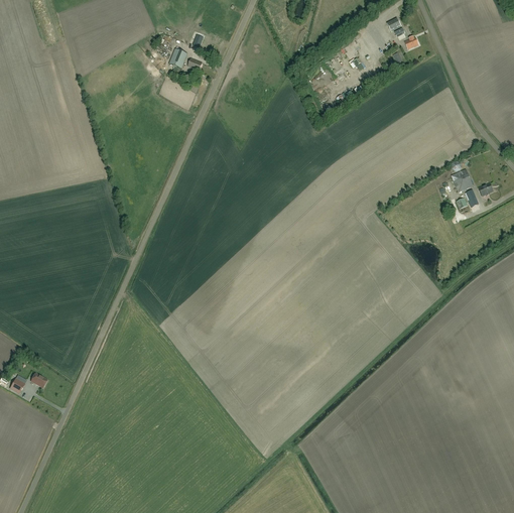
[(399,24),(395,16),(385,21),(389,30),(399,24)]
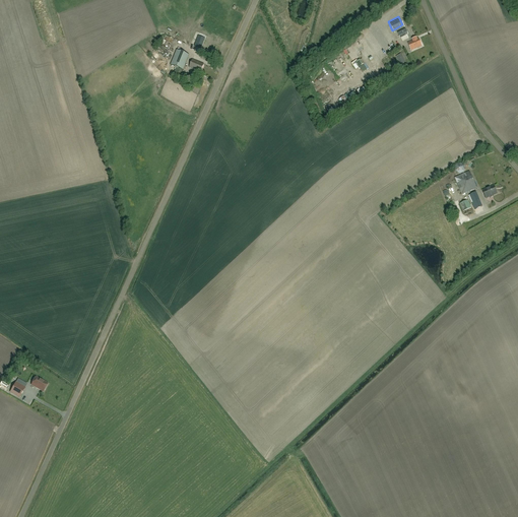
[(395,29),(398,36),(406,31),(403,25),(395,29)]
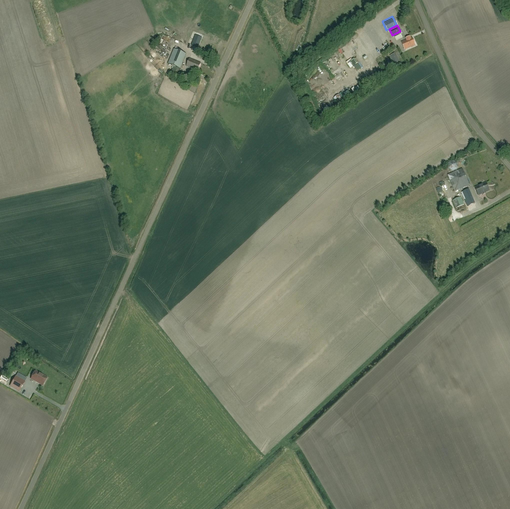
[(200,36),(194,34),(190,44),(196,47),(200,36)]
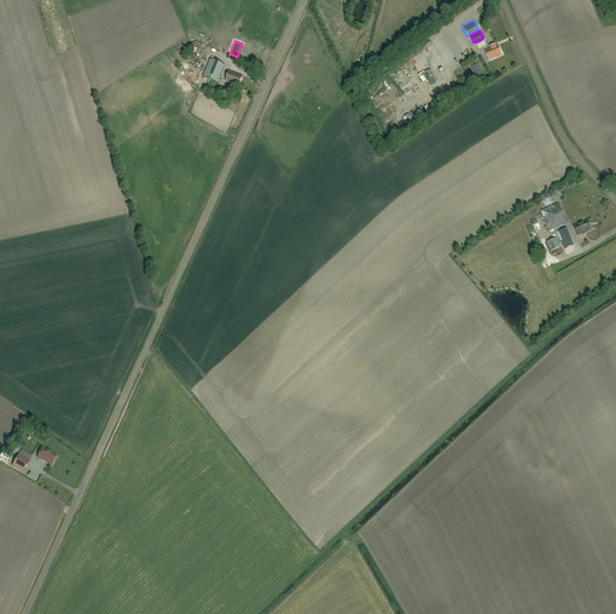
[(488,44),(488,45),(482,47),(487,57),(500,51),(495,41),(493,42),(492,41),(488,44)]
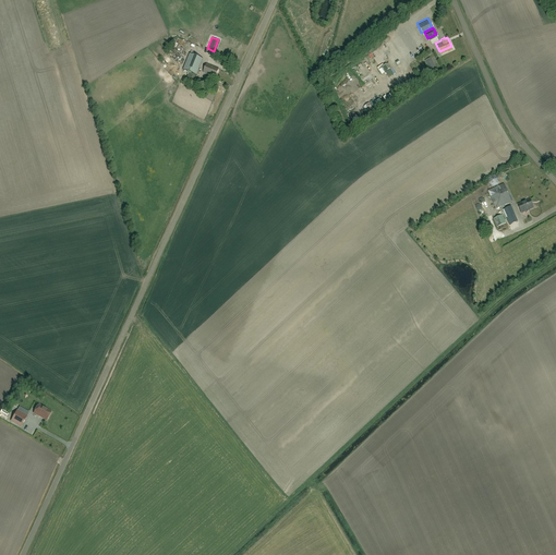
[(194,72),(201,56),(188,50),(181,67),(194,72)]
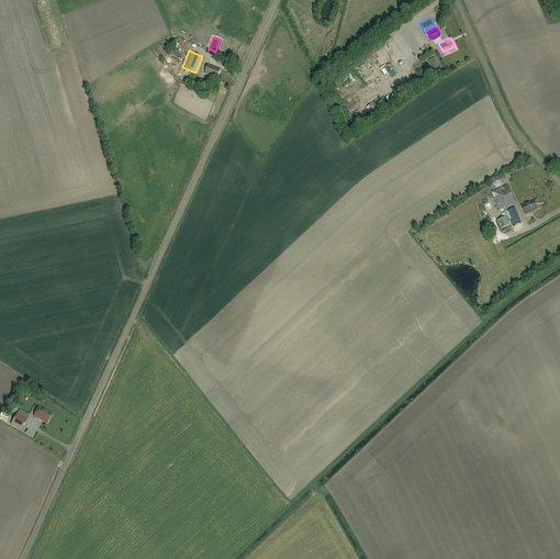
[(364,59),(373,64),(376,59),(366,55),(364,59)]
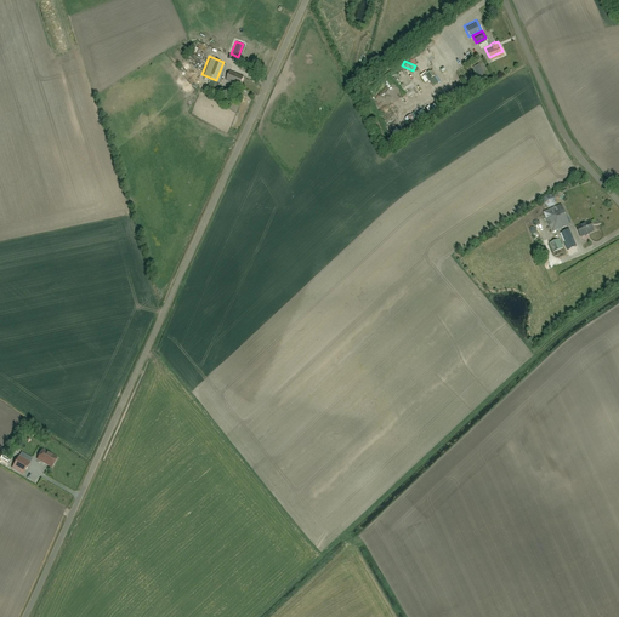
[(194,66),(187,62),(183,68),(189,72),(194,66)]
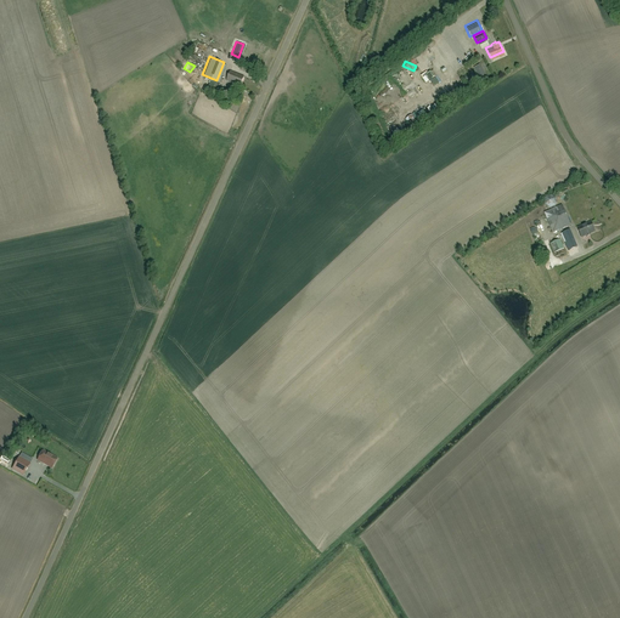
[(238,84),(242,74),(229,68),(225,78),(238,84)]
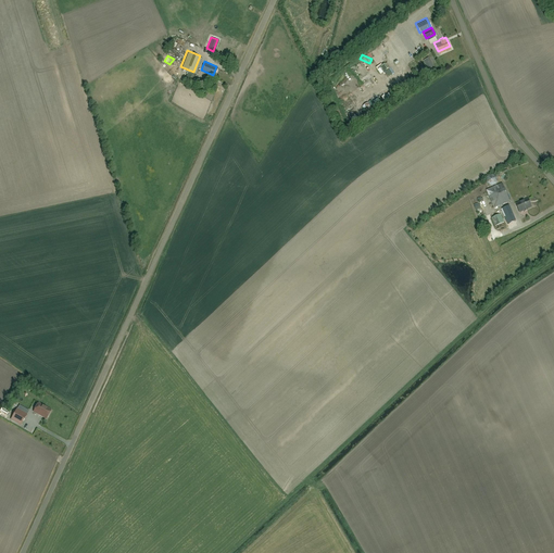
[(385,72),(390,80),(395,77),(390,68),(385,72)]
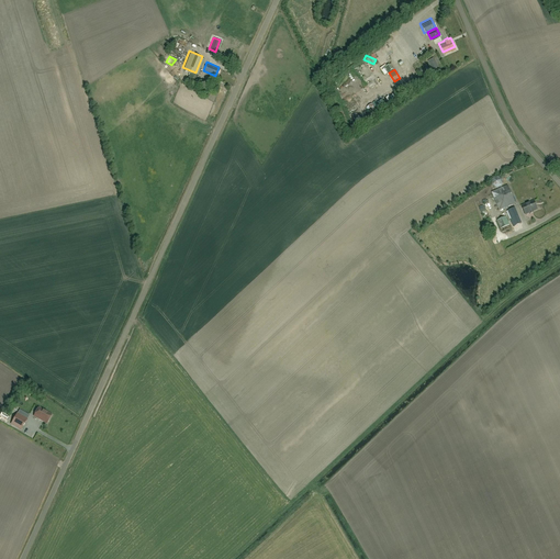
[(202,79),(191,76),(187,74),(185,80),(200,86),(202,79)]
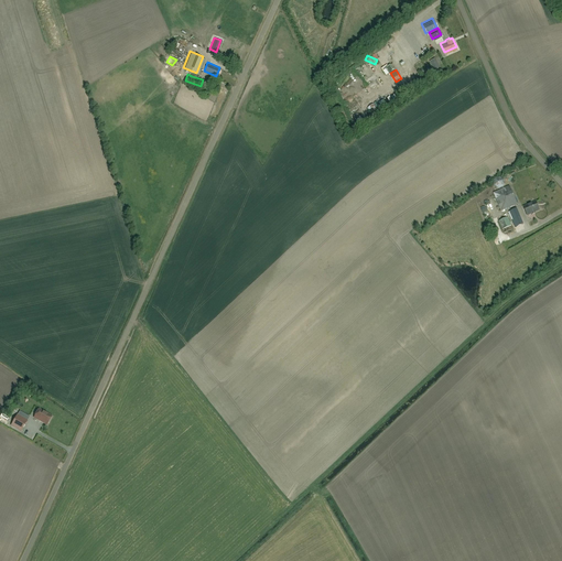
[(397,90),(390,94),(395,100),(400,96),(397,90)]
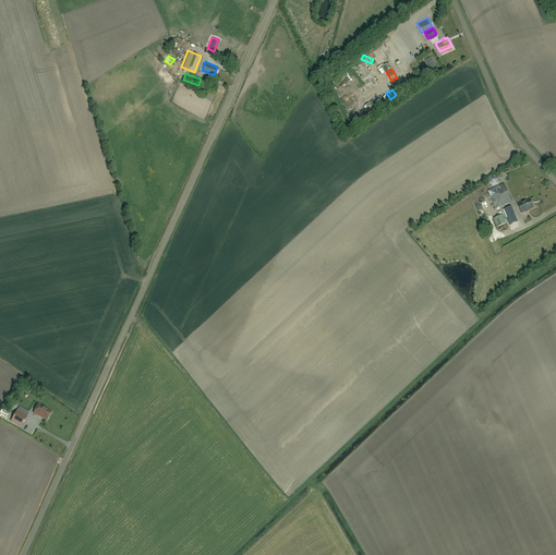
[(354,98),(343,104),(346,107),(355,101),(354,98)]
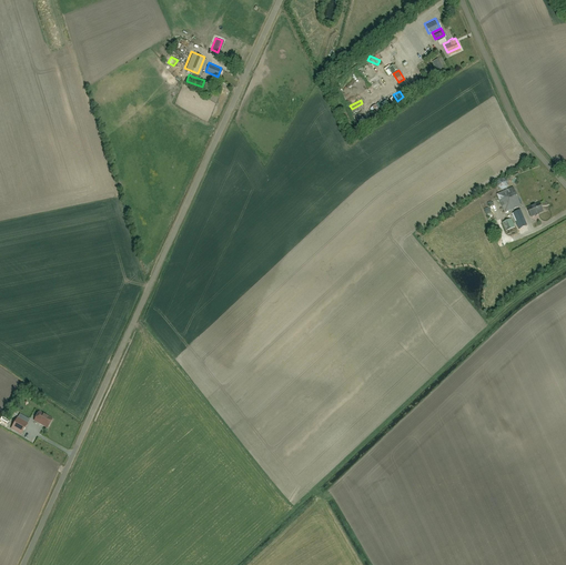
[(375,101),(369,106),(375,114),(382,110),(375,101)]
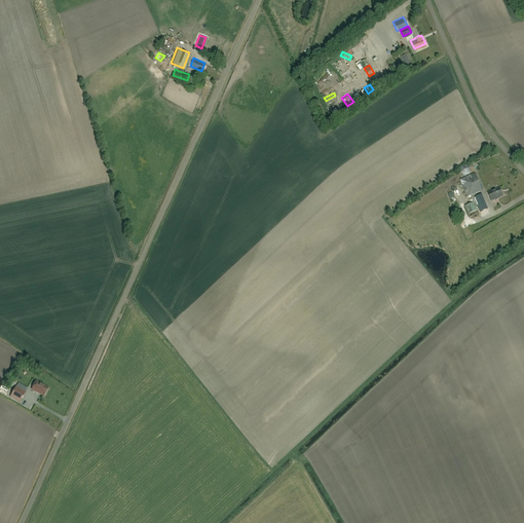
[(330,103),(334,101),(333,98),(326,102),(329,107),(331,106),(330,103)]
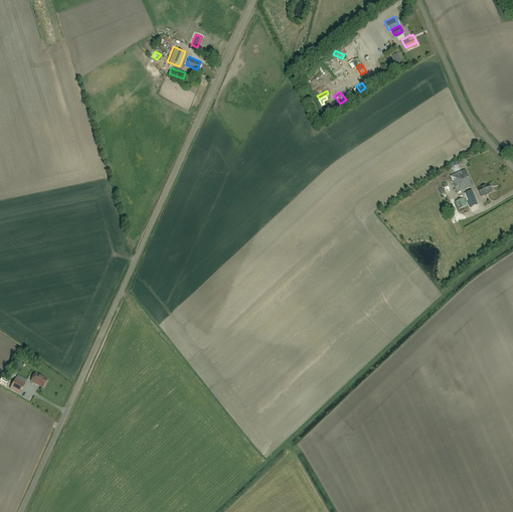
[(458,168),(459,162),(454,159),(449,161),(449,166),(453,170),(458,168)]
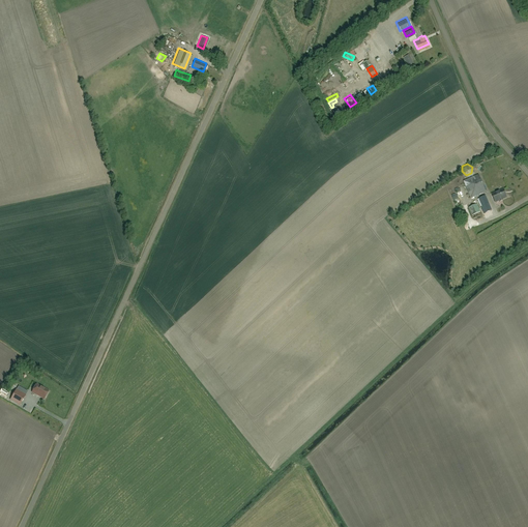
[(469,196),(484,188),(476,172),(462,178),(469,196)]
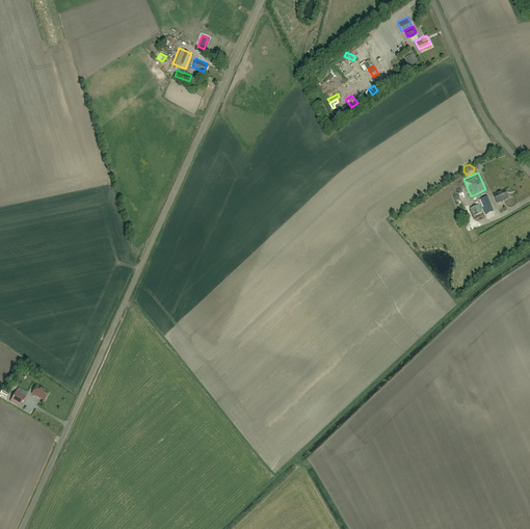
[(495,201),(506,195),(503,187),(492,192),(495,201)]
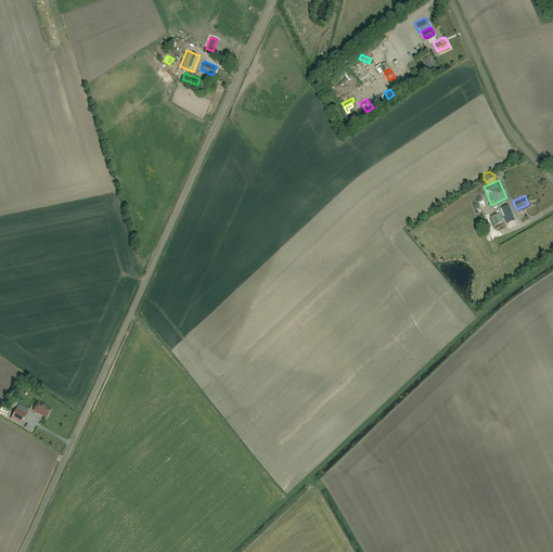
[(504,221),(513,218),(506,203),(498,206),(504,221)]
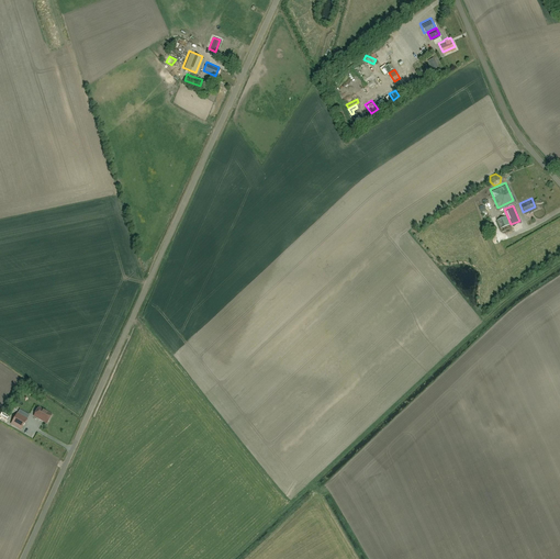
[(499,225),(507,221),(504,213),(494,217),(499,225)]
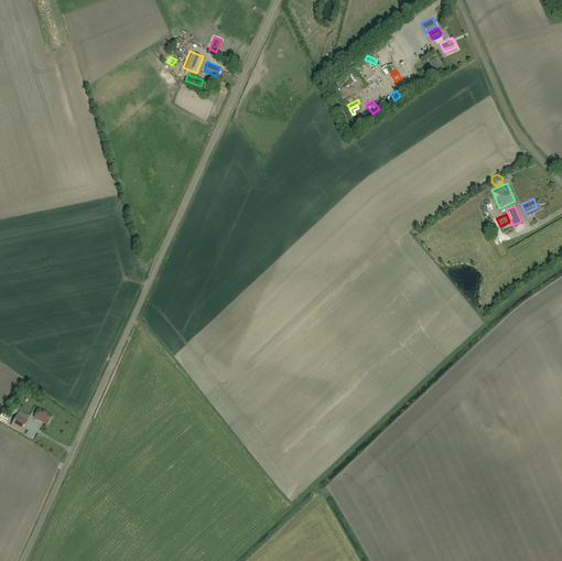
[(36,406),(32,414),(45,422),(50,413),(36,406)]
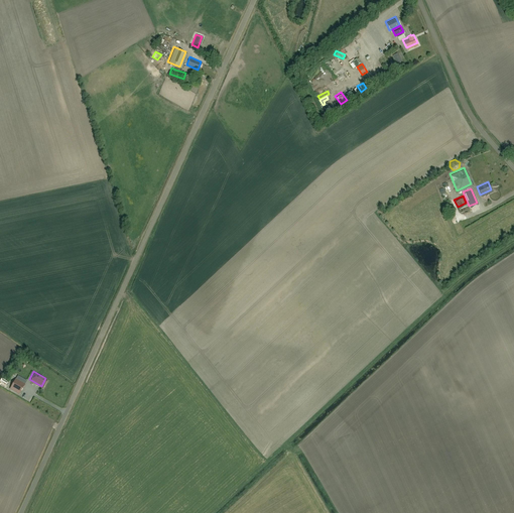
[(23,382),(13,377),(8,386),(17,392),(23,382)]
